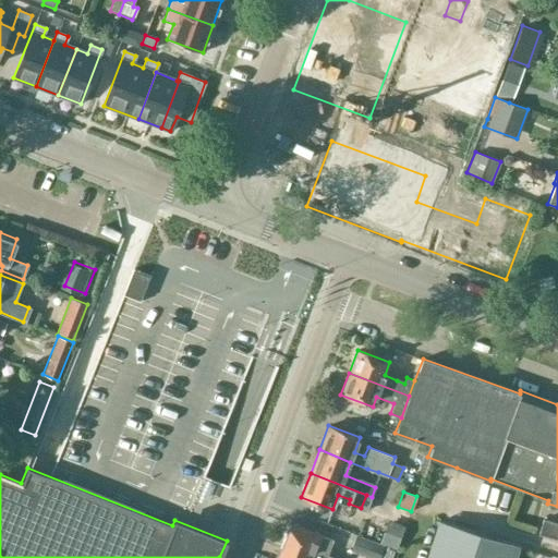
[(557,540),(557,522),(542,519),(537,534),(557,540)]
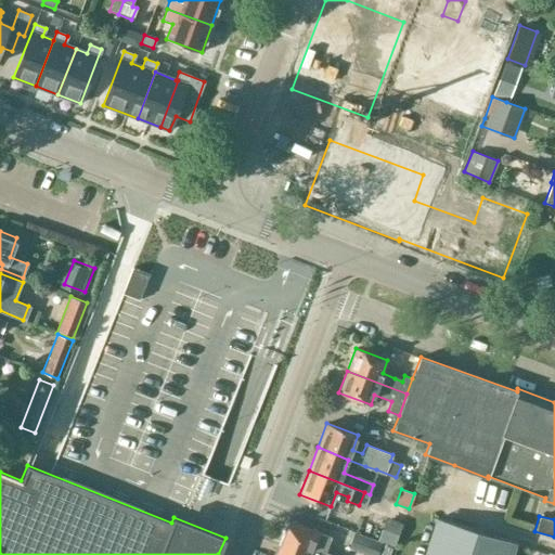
[(436,518),(424,554),(511,554),(515,543),(436,518)]
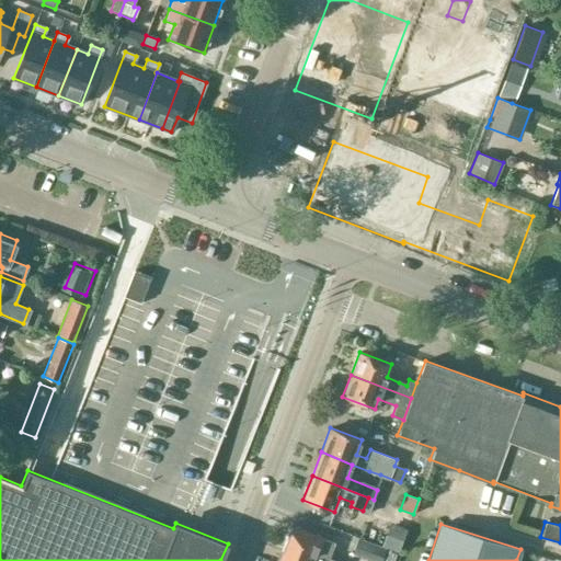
[(287,539),(283,551),(309,560),(336,560),(318,554),(324,537),(293,525),(292,528),(288,529),(286,537),(287,539)]
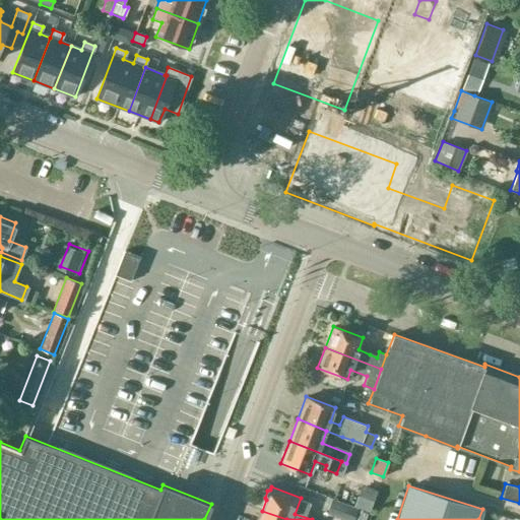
[(344,519),(353,519),(358,509),(333,501),(328,514),(344,519)]
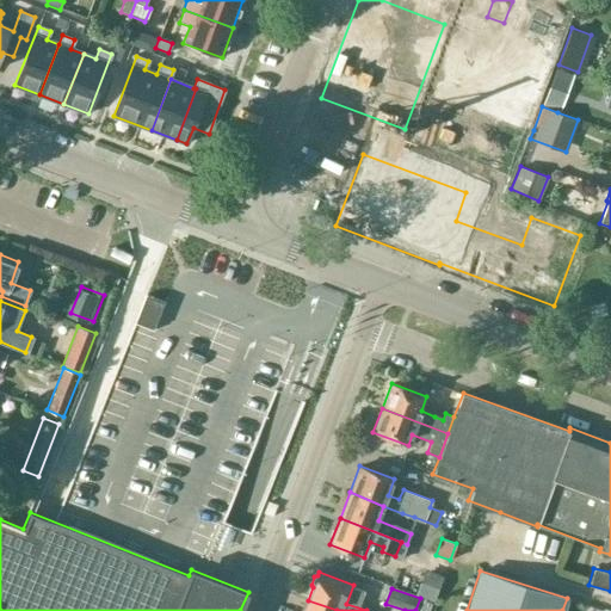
[(337,610),(308,600),(303,610),(337,610)]
